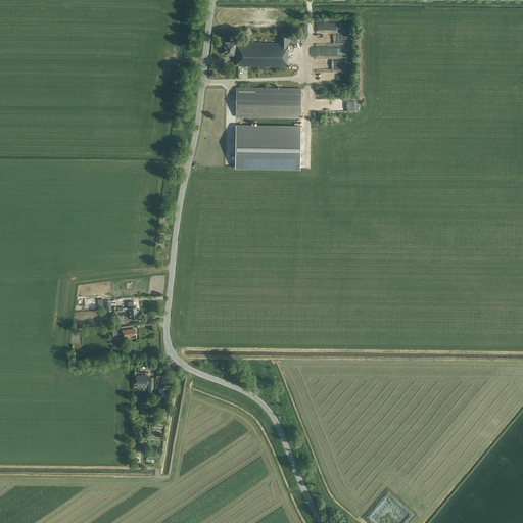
[(289,33),(280,33),(280,44),(238,43),(238,44),(235,44),(235,43),(225,43),(225,50),(224,52),(224,53),(225,54),(225,55),(235,55),(235,50),(238,50),(237,65),(288,66),(289,33)]
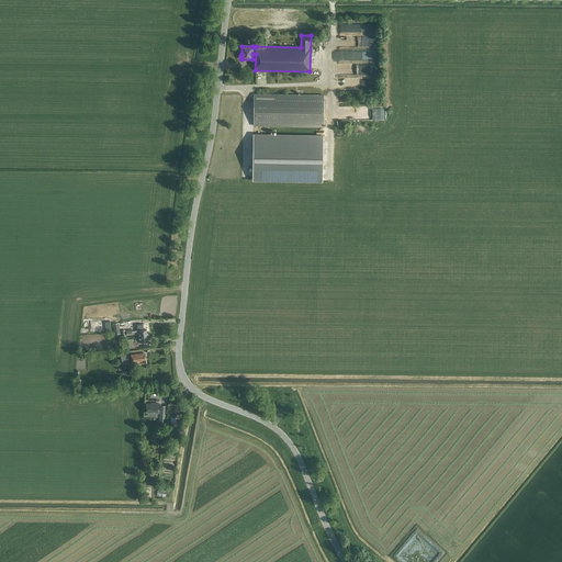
[(375,80),(356,80),(356,89),(375,89),(375,80)]
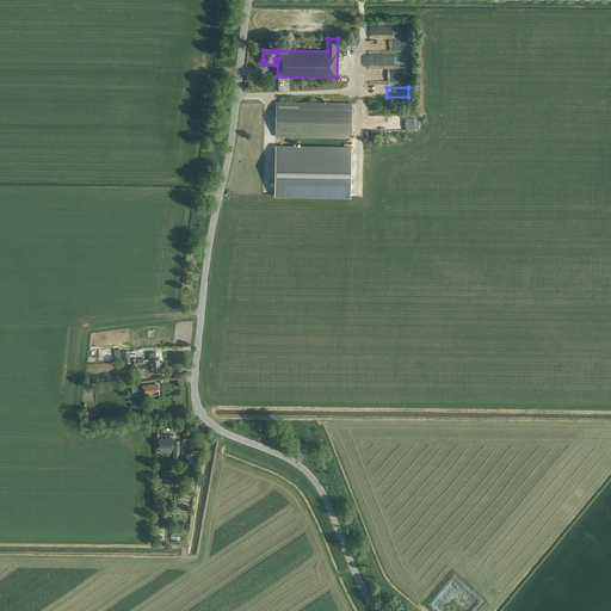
[(352,104),(277,103),(276,136),(352,137),(352,104)]
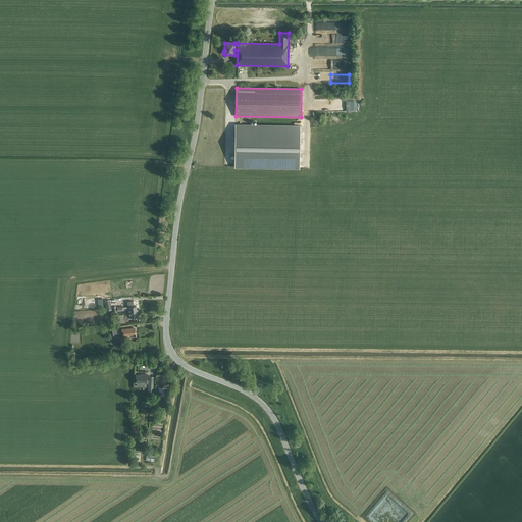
[(301,125),(236,125),(235,167),(300,168),(301,125)]
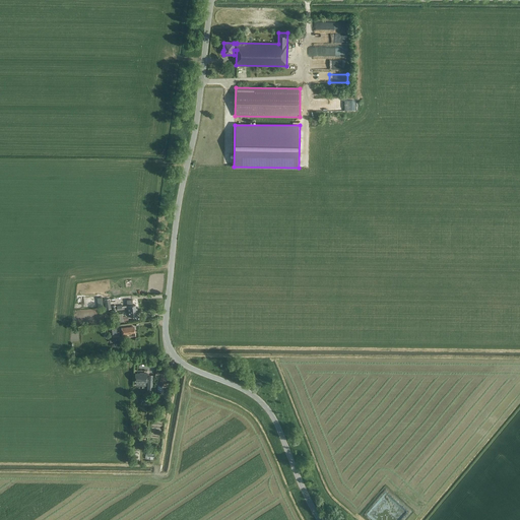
[(133,306),(132,300),(127,301),(127,306),(122,307),(122,306),(117,306),(118,310),(128,309),(128,312),(137,311),(137,309),(136,309),(135,305),(133,306)]
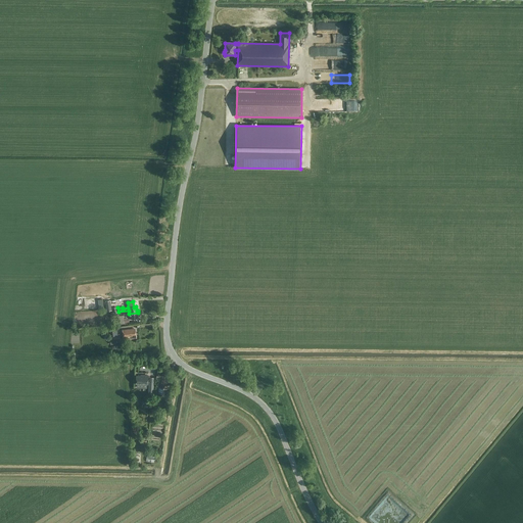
[(124,316),(116,316),(117,324),(125,323),(125,324),(130,323),(129,318),(124,318),(124,316)]
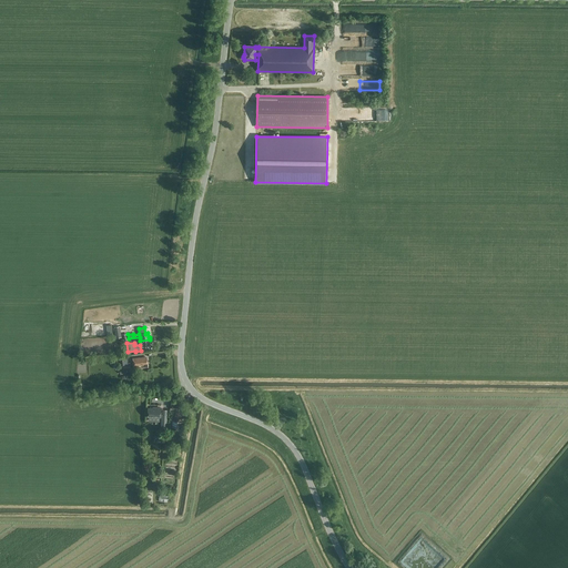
[(144,357),(133,358),(134,369),(149,367),(148,359),(144,359),(144,357)]
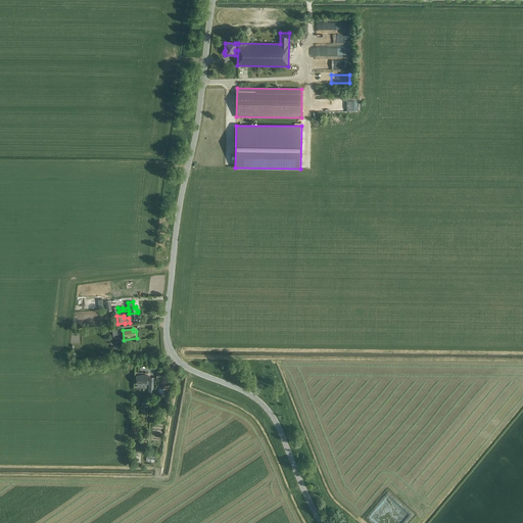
[(120,334),(117,334),(117,330),(111,331),(112,338),(113,338),(113,339),(121,338),(120,334)]
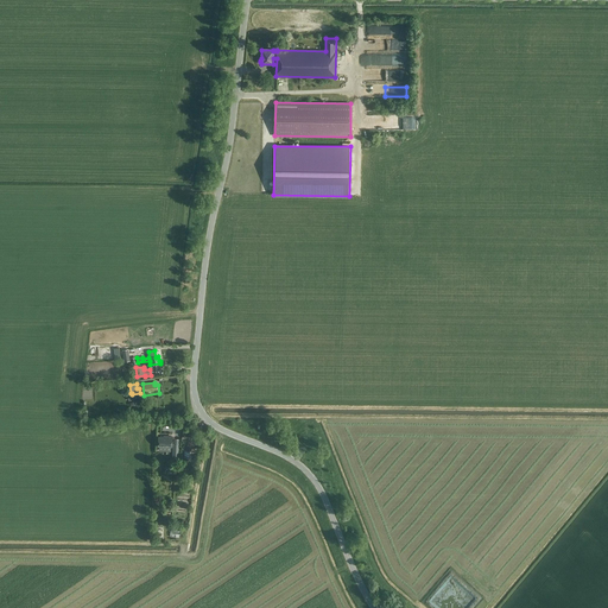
[(184,430),(183,438),(187,439),(185,451),(184,456),(184,457),(194,458),(194,453),(196,453),(197,447),(195,447),(195,443),(197,444),(198,434),(188,431),(188,430),(184,430)]
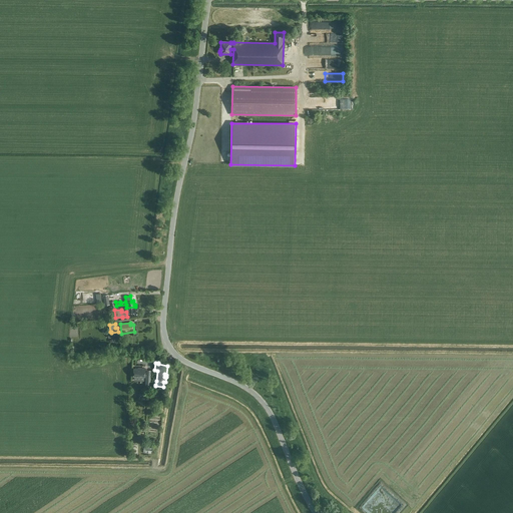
[(141,370),(133,369),(133,376),(145,377),(145,369),(141,369),(141,370)]
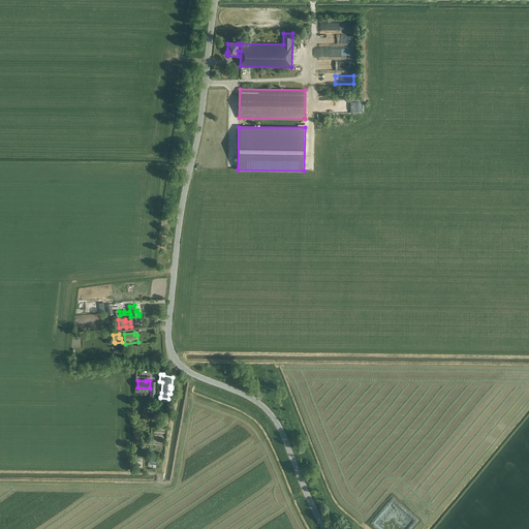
[(169,416),(162,416),(162,418),(160,417),(159,425),(168,426),(169,416)]
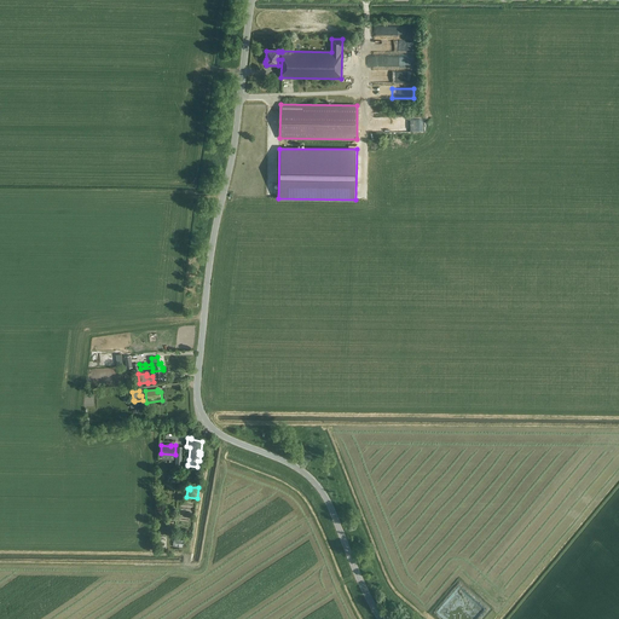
[(174,538),(173,547),(184,548),(184,538),(174,538)]
